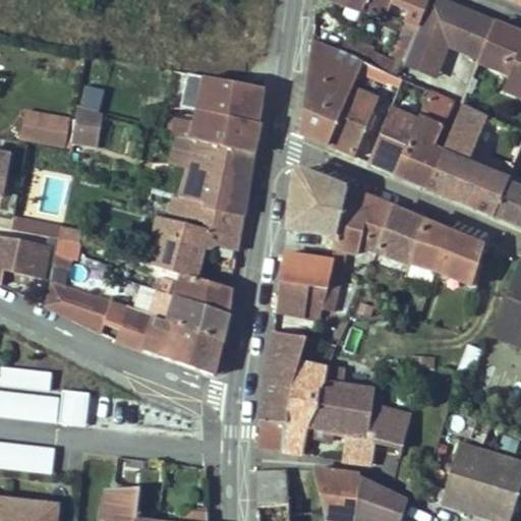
[(329,0),(362,12),(364,7),(366,0),(329,0)]
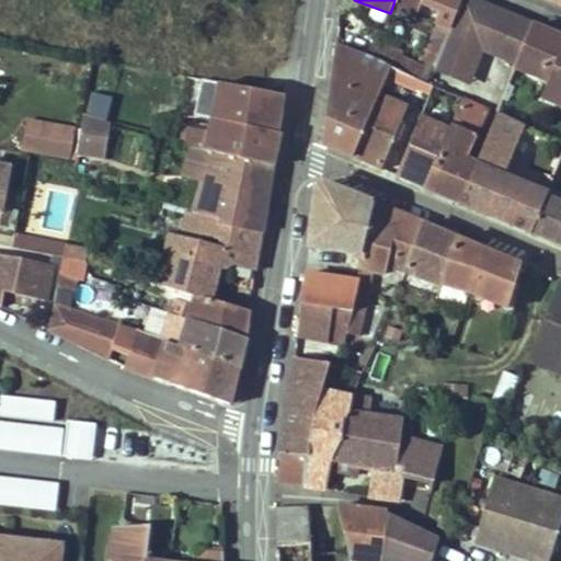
[(395,0),(392,8),(416,18),(421,7),(423,0),(395,0)]
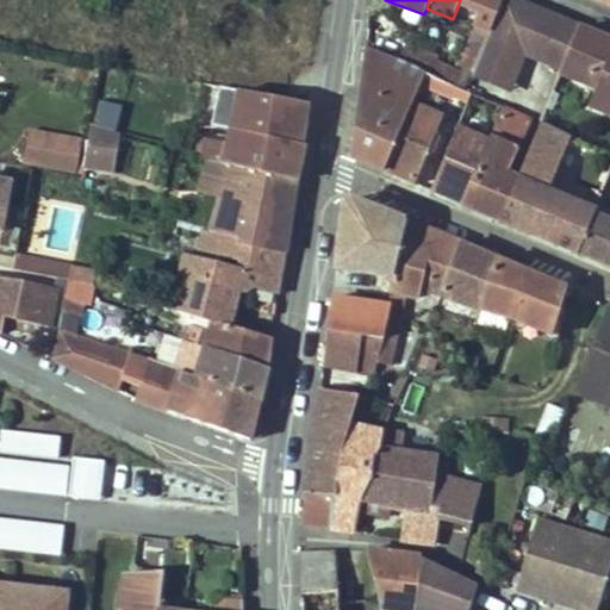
[(460,0),(458,7),(480,14),(485,0),(460,0)]
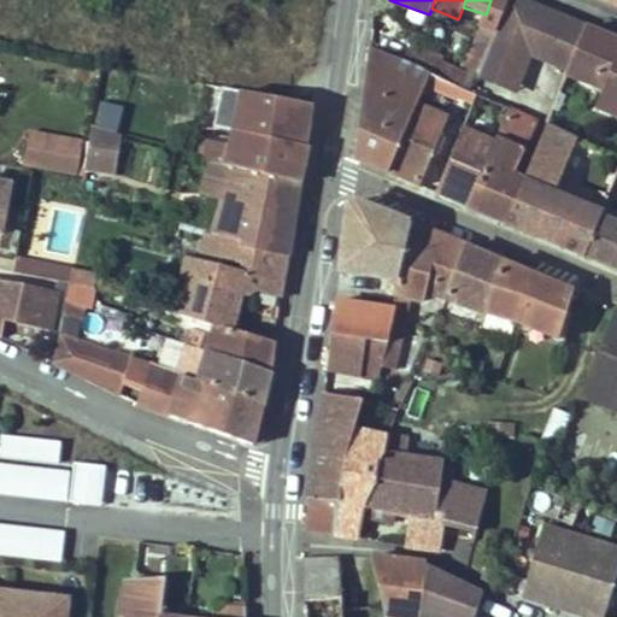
[(485,19),(498,24),(507,0),(491,0),(486,15),(485,19)]
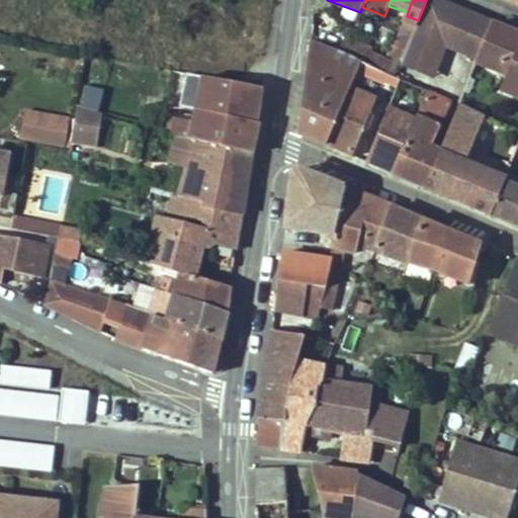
[(416,27),(414,31),(445,45),(458,10),(434,0),(426,0),(418,20),(416,27)]
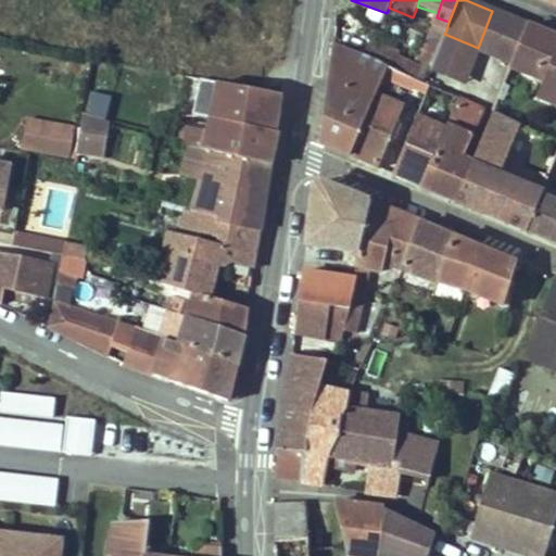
[(492,11),(478,48),(494,55),(509,19),(492,11)]
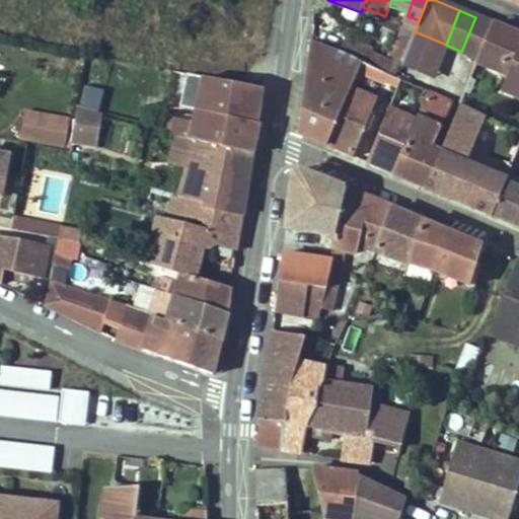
[(475,17),(461,52),(479,59),(492,23),(475,17)]
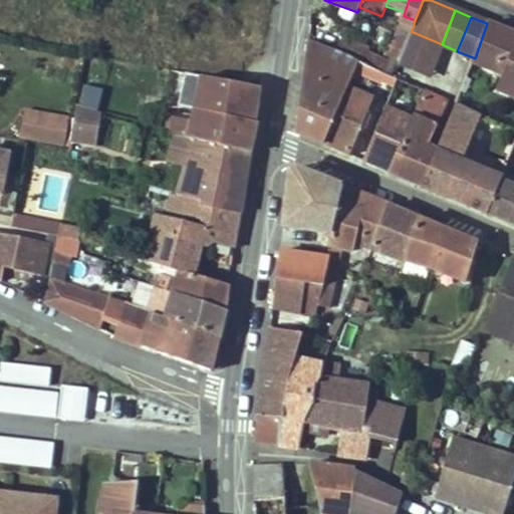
[(395,37),(407,42),(411,31),(413,27),(402,23),(395,37)]
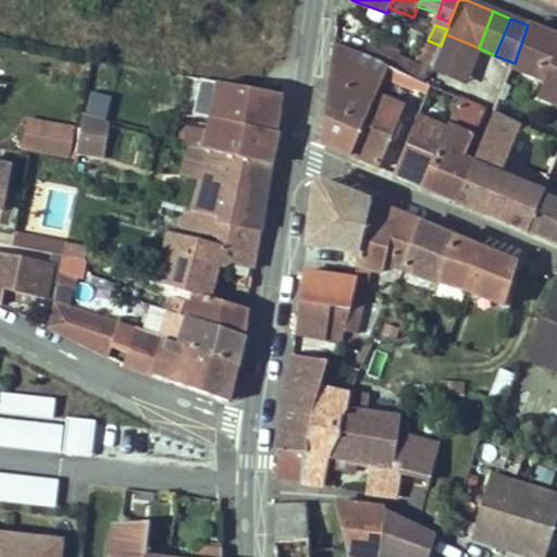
[(515,63),(512,66),(548,82),(542,97),(556,102),(556,37),(528,25),(515,63)]
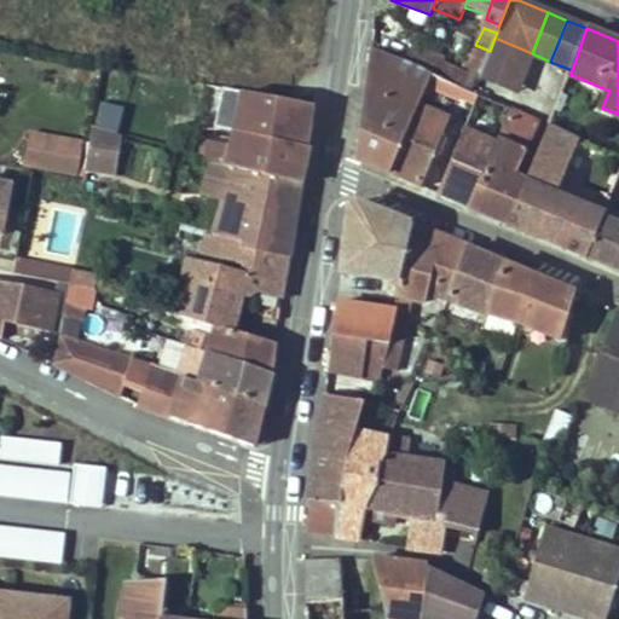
[(480,75),(516,92),(532,53),(495,38),(490,51),(480,75)]
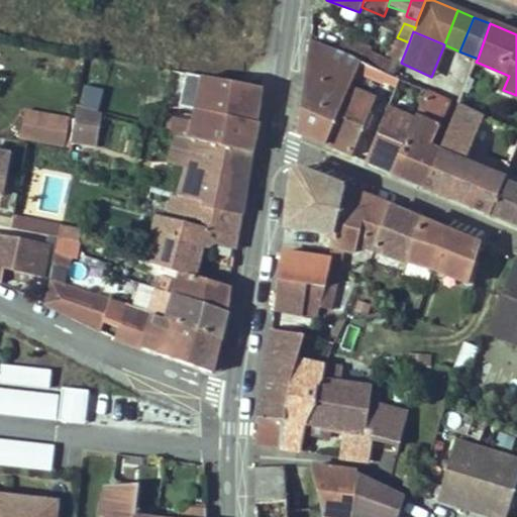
[(347,36),(339,53),(346,56),(360,63),(375,69),(386,74),(395,78),(400,66),(371,52),(372,48),(347,36)]
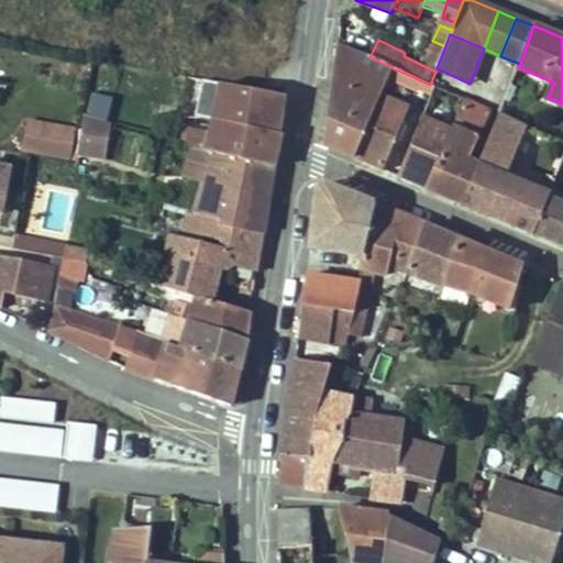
[(421,62),(437,68),(445,46),(432,41),(421,62)]
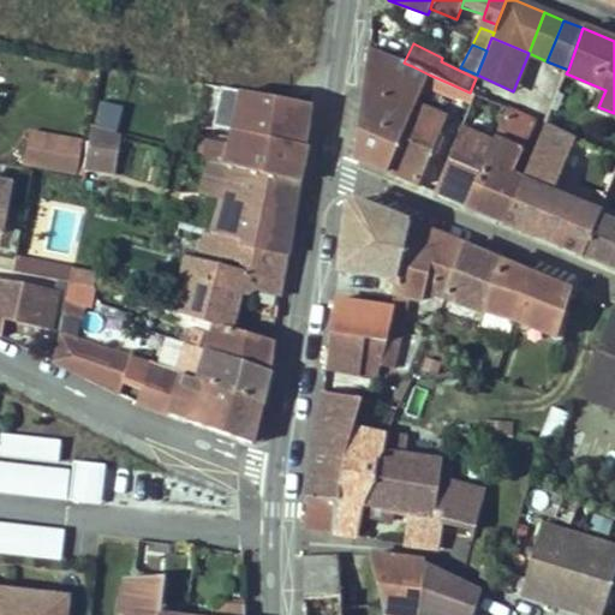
[(353,159),(387,173),(416,106),(424,85),(429,75),(412,66),(404,63),(368,48),(353,159)]
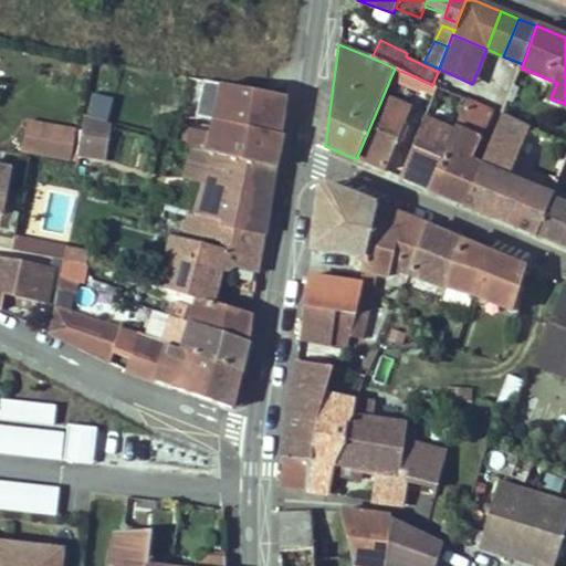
[(395,69),(390,79),(417,92),(422,81),(410,75),(395,69)]
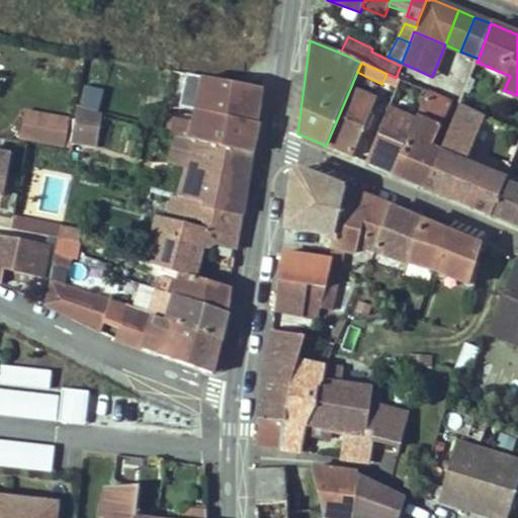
[(189,75),(174,72),(172,81),(187,84),(189,75)]
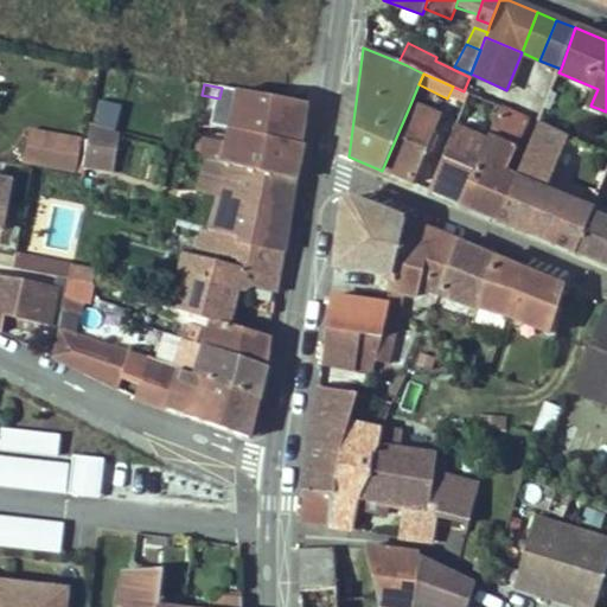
[(300,144),(305,103),(224,89),(217,127),(231,131),(228,146),(204,141),(202,151),(193,151),(193,158),(205,160),(223,164),(294,181),(302,145),(300,144)]
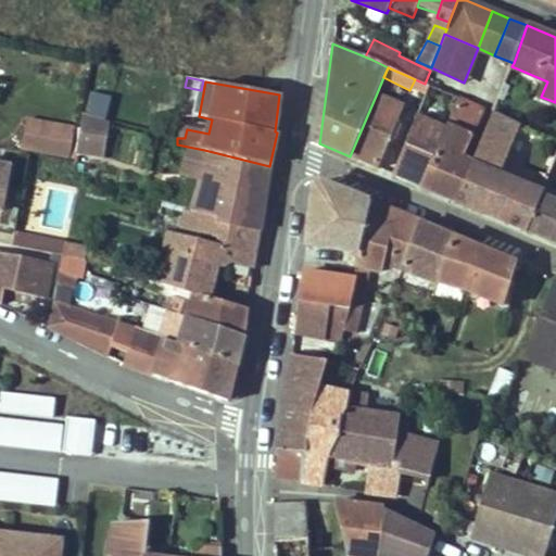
[(84,113),(105,119),(112,98),(90,91),(84,113)]
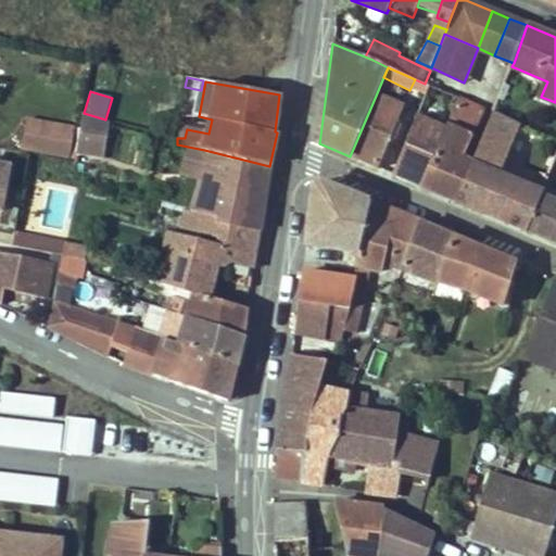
[(376,96),(350,156),(379,168),(403,108),(376,96)]
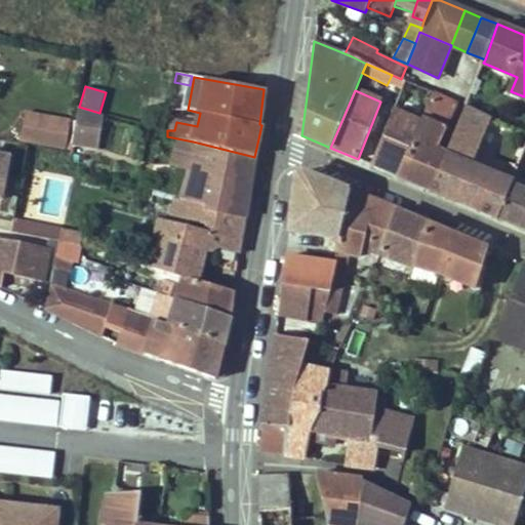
[(420,122),(398,175),(431,190),(445,156),(437,152),(457,104),(433,93),(421,119),(420,122)]
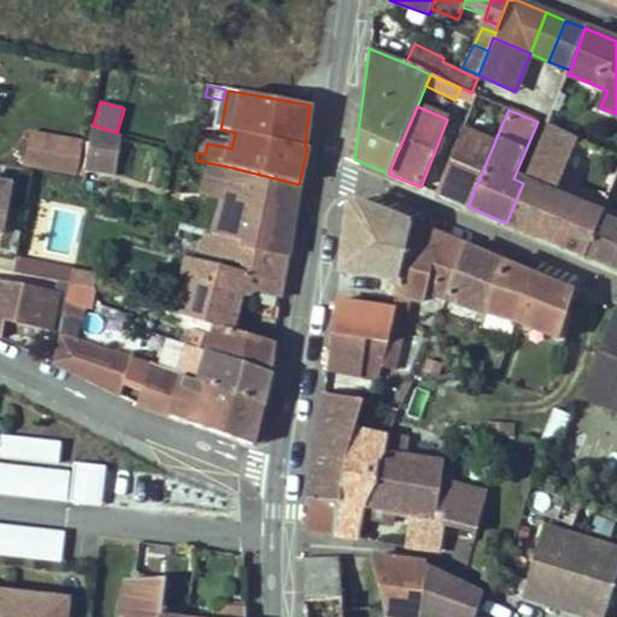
[(523,183),(506,223),(585,256),(599,218),(604,206),(616,174),(616,169),(571,150),(576,137),(547,124),(523,183)]
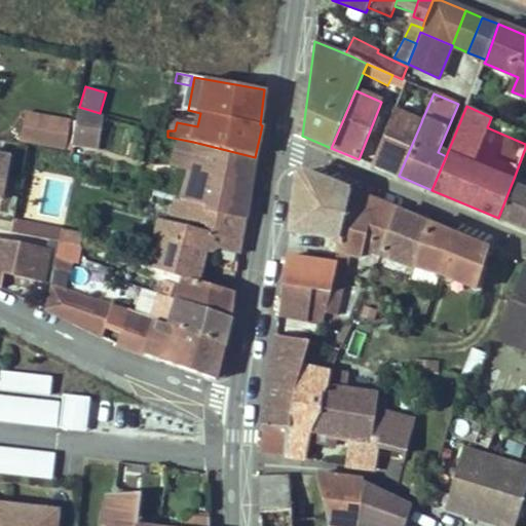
[(104,115),(78,108),(75,128),(101,136),(104,115)]
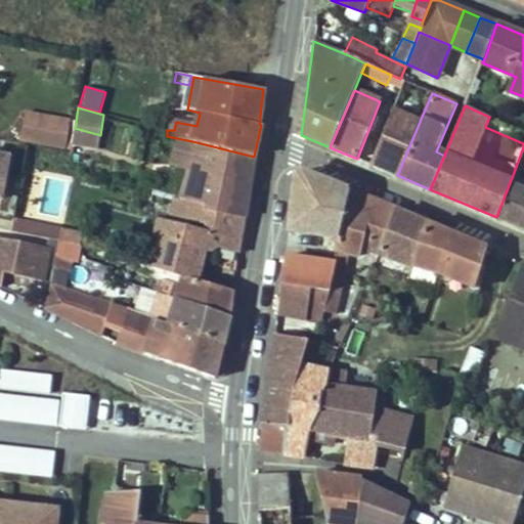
[(393,111),(370,165),(397,175),(420,122),(393,111)]
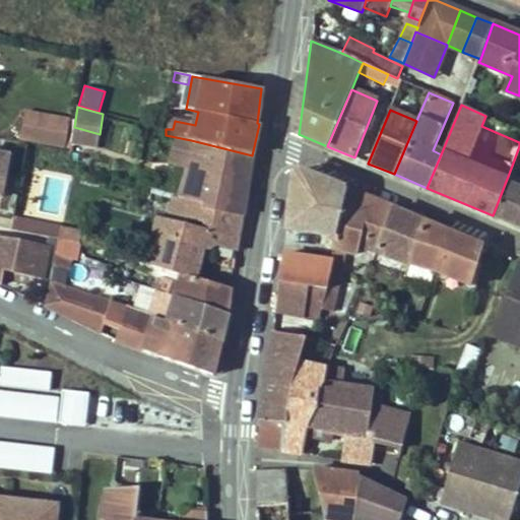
[(49,144),(54,117),(25,112),(20,139),(49,144)]
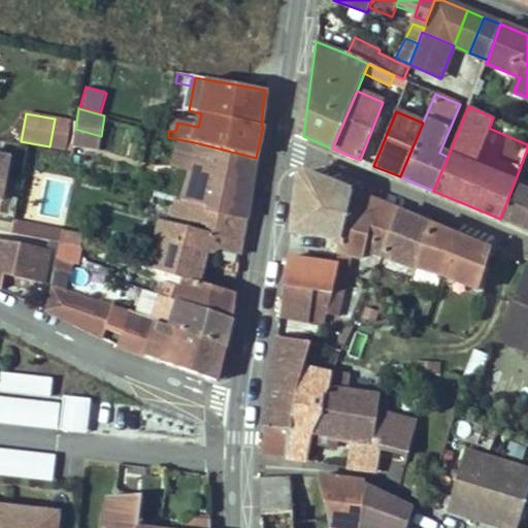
[(55,119),(50,146),(64,150),(70,121),(55,119)]
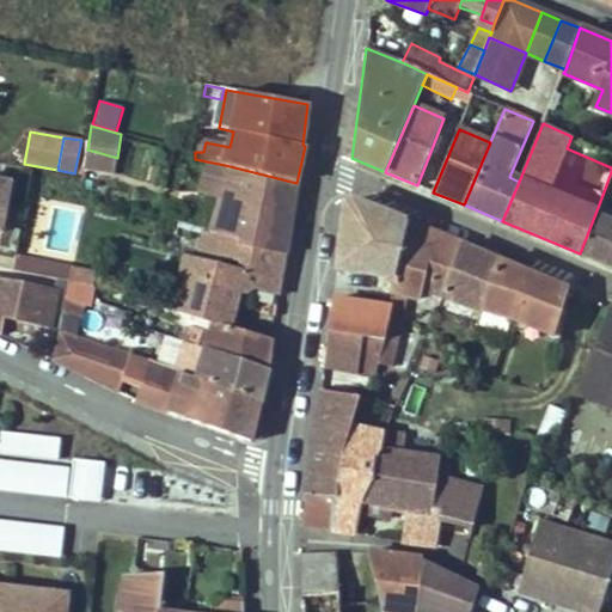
[(117,158),(87,150),(85,166),(115,173),(117,158)]
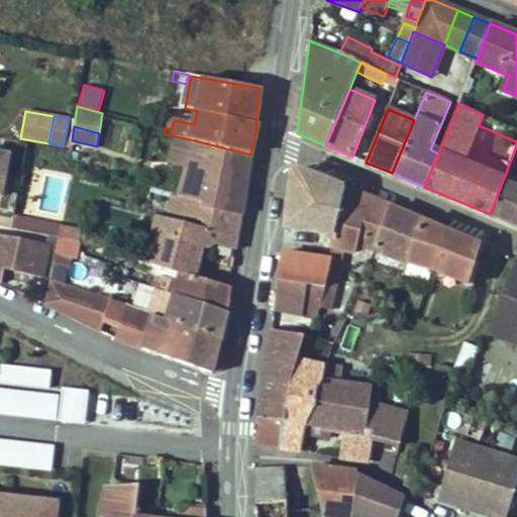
[(190,139),(175,136),(168,163),(188,168),(181,196),(203,202),(201,207),(241,214),(250,154),(190,139)]
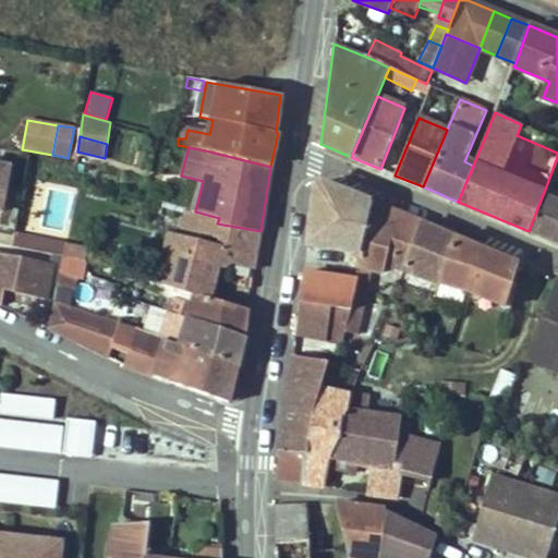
[(0,211),(2,211),(10,167),(0,165),(0,211)]
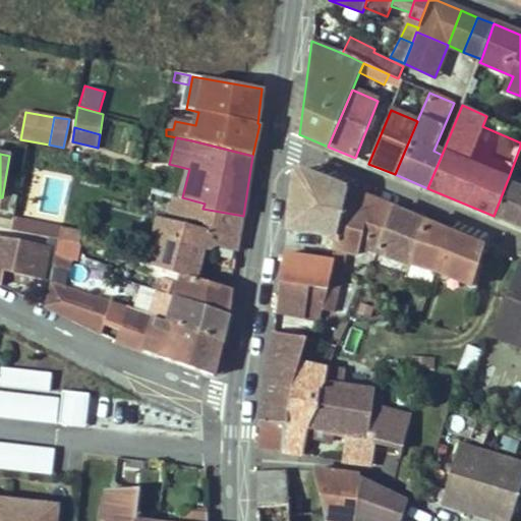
[(293,174),(286,230),(335,237),(346,190),(299,171),(293,174)]
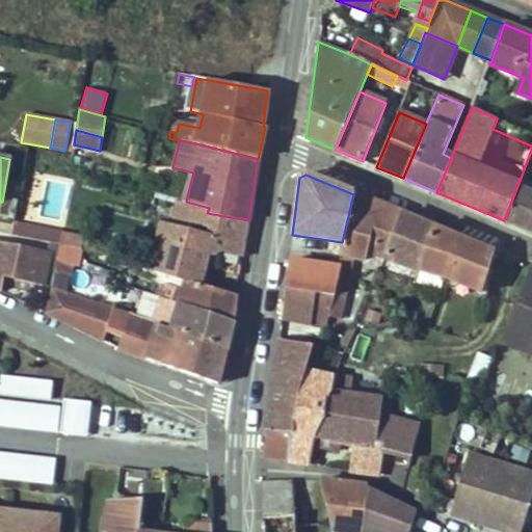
[(516,188),(504,220),(531,232),(531,182),(521,178),(516,188)]
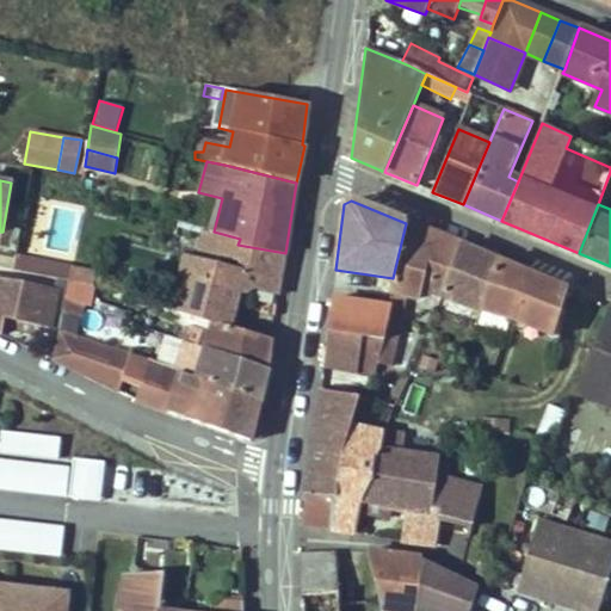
[(390,292),(406,296),(419,300),(421,291),(440,297),(460,246),(406,223),(393,278),(390,292)]
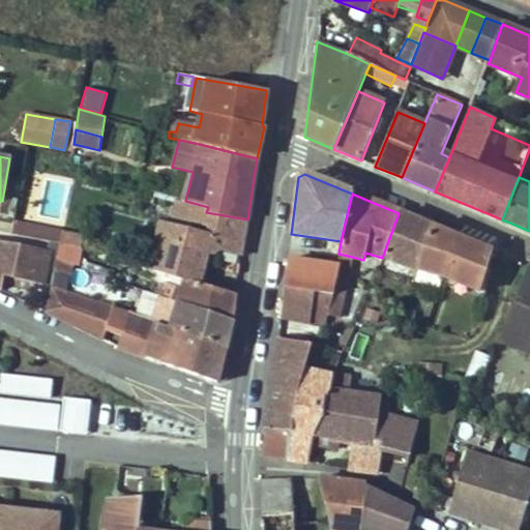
[(221,252),(241,256),(247,219),(206,212),(208,207),(185,201),(178,200),(174,217),(209,227),(208,233),(162,222),(156,238),(163,240),(154,271),(157,272),(200,284),(207,256),(214,257),(221,252)]
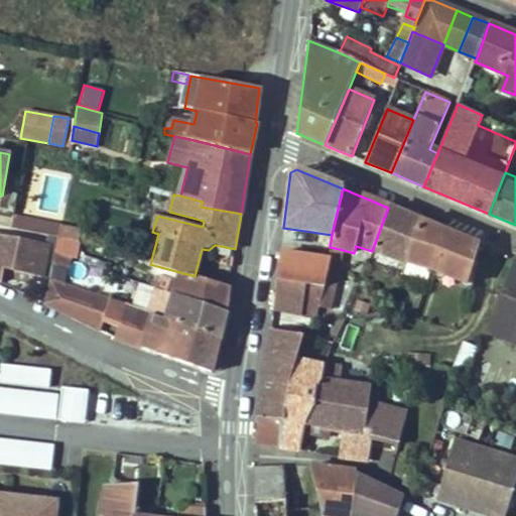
[(388,208),(372,251),(405,263),(418,220),(388,208)]
